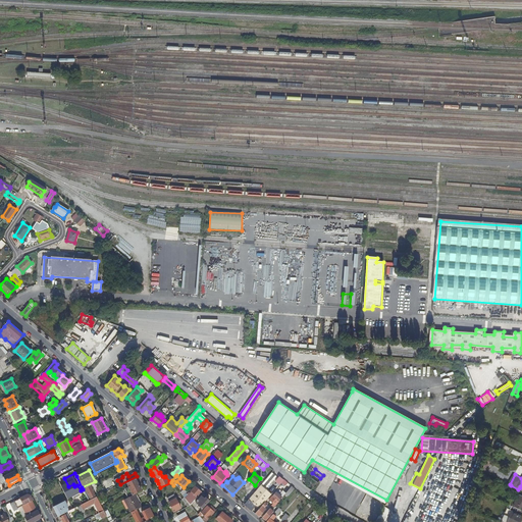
[(275,481),(279,484),(283,479),(279,476),(275,481)]
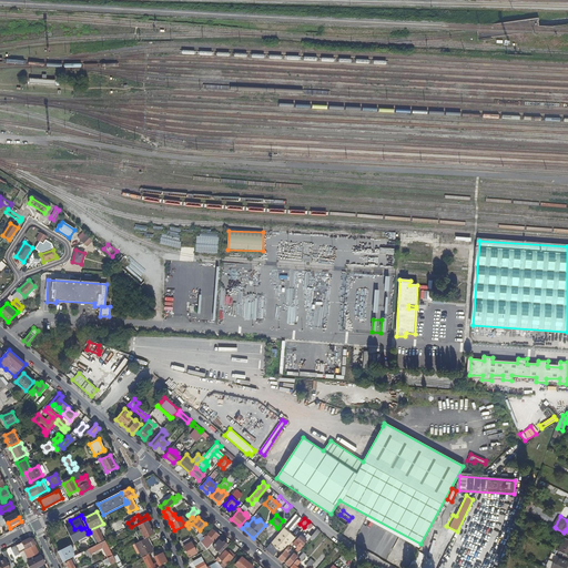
[(138,526),(140,530),(142,534),(138,536),(137,537),(140,541),(146,538),(154,534),(148,520),(138,526)]
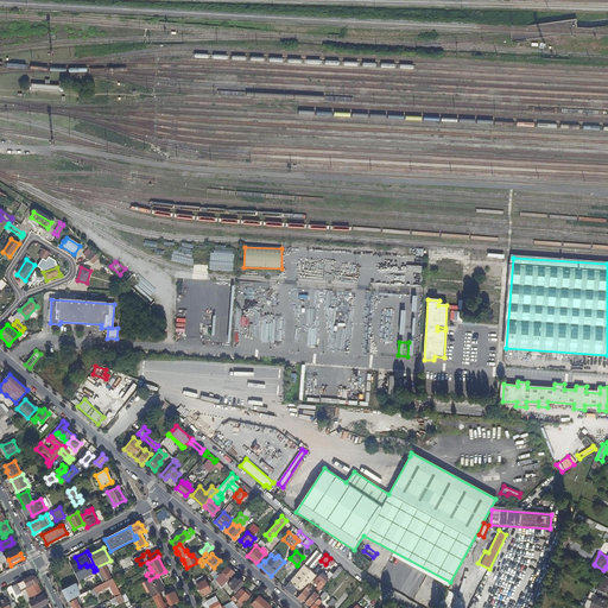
[(126,558),(119,564),(124,570),(131,564),(126,558)]
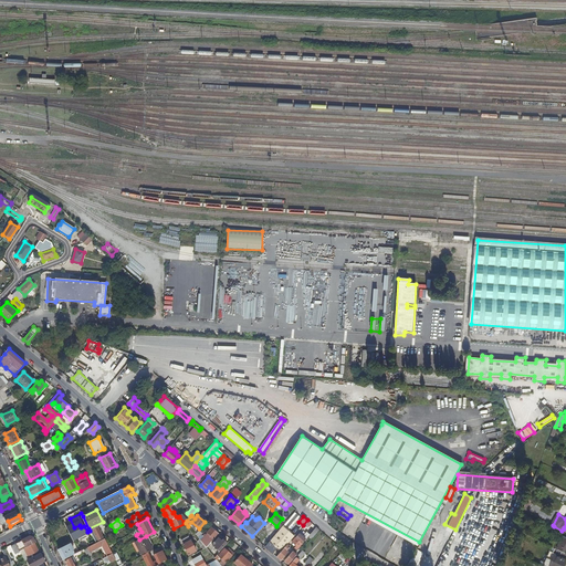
[(294,536),(283,526),(264,546),(272,553),(276,548),(281,552),(289,543),(294,536)]
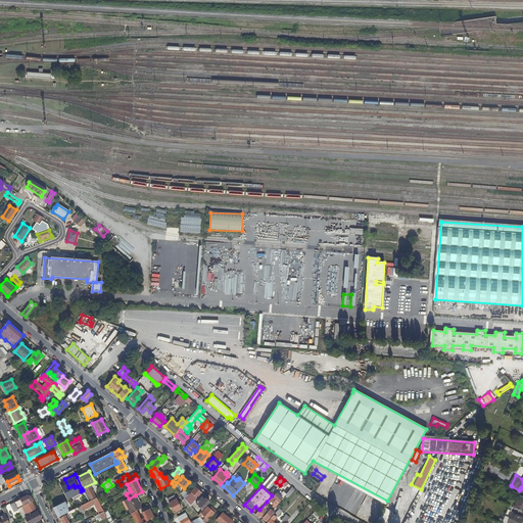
[(519,496),(521,491),(519,490),(512,486),(510,491),(519,496)]
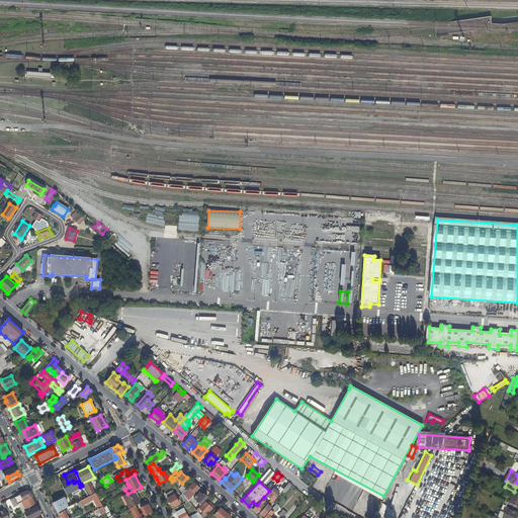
[(96,493),(90,483),(85,486),(90,496),(96,493)]
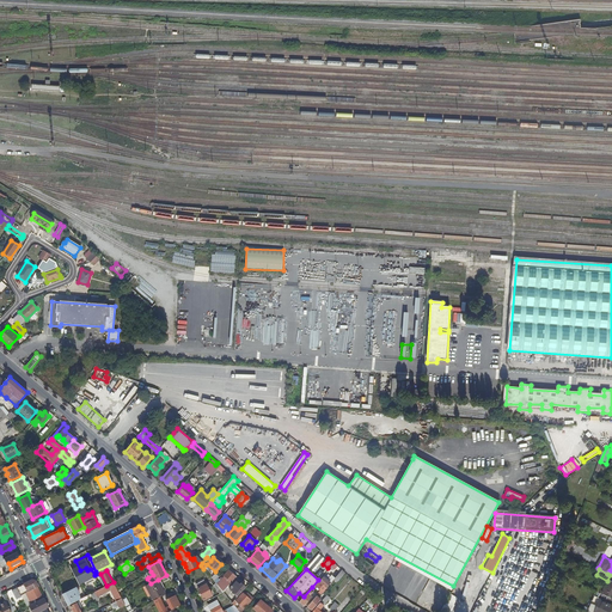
[(224,592),(237,577),(228,570),(224,576),(226,577),(224,580),(225,581),(225,582),(226,583),(224,586),(220,582),(218,586),(221,589),(224,592)]
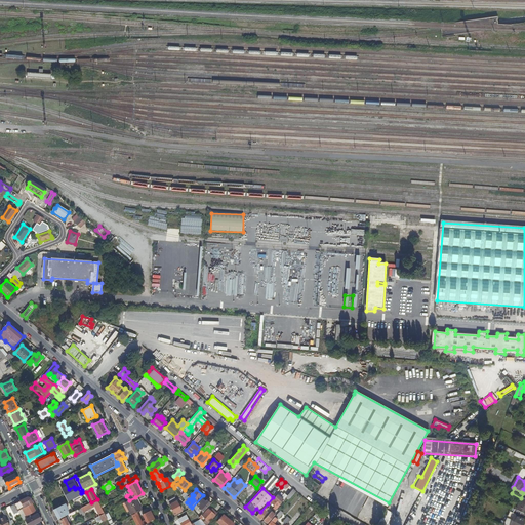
[(270,503),(276,509),(283,500),(287,495),(284,493),(280,498),(277,495),(270,503)]
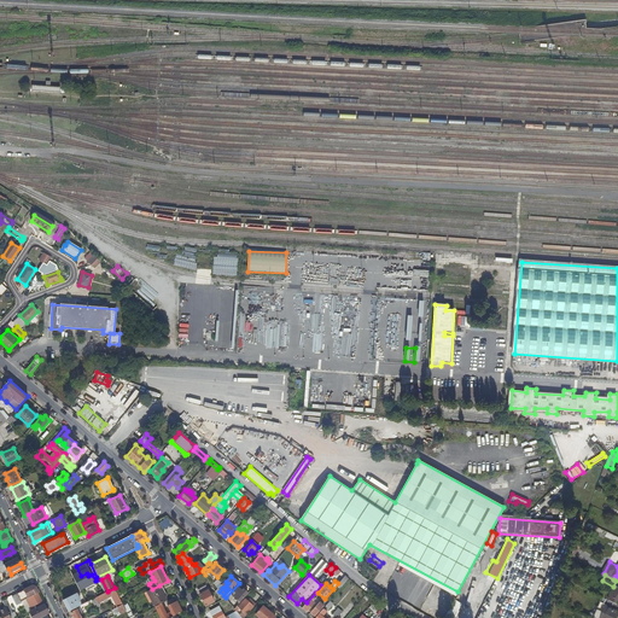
[(16,604),(21,601),(25,599),(30,607),(35,605),(41,602),(38,593),(39,593),(35,587),(33,586),(12,596),(16,604)]
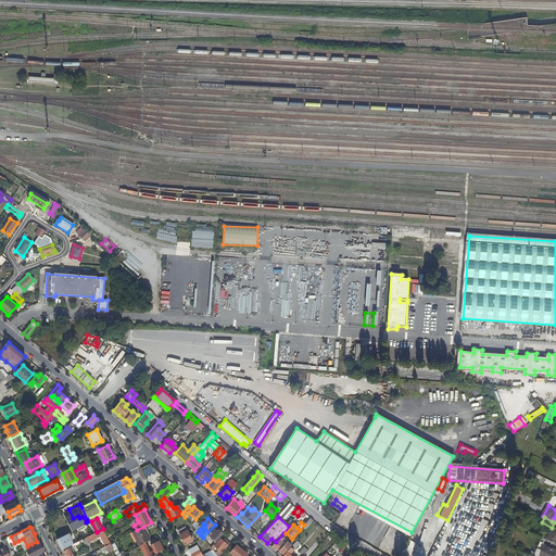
[(150,541),(143,527),(137,530),(133,532),(139,546),(146,543),(149,541),(150,541)]
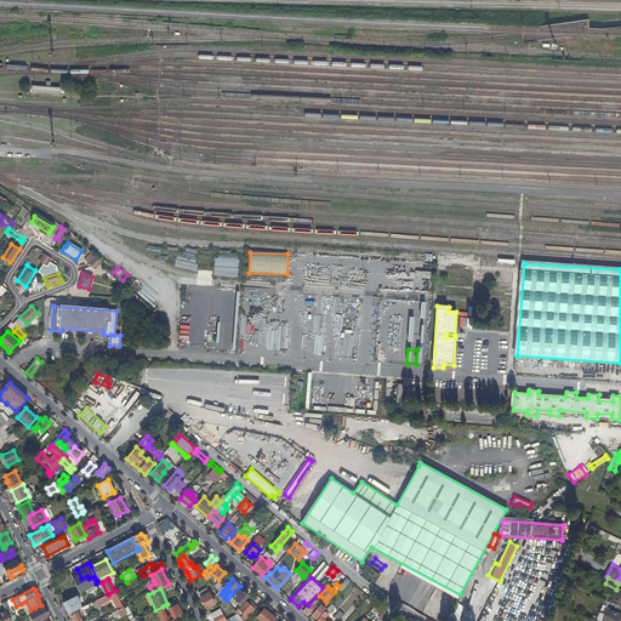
[(212,598),(211,596),(206,588),(199,593),(208,609),(216,605),(212,598)]
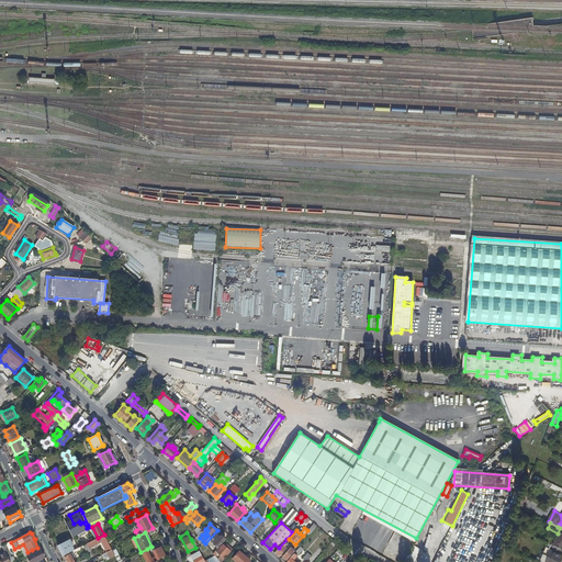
[(431,534),(425,550),(430,552),(434,543),(430,542),(434,535),(431,534)]
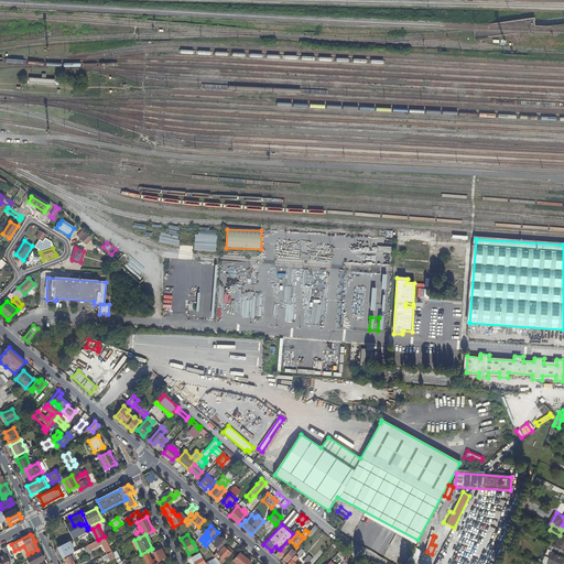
[(101,543),(107,554),(112,552),(105,537),(98,540),(96,541),(87,545),(90,551),(99,545),(98,545),(101,543)]
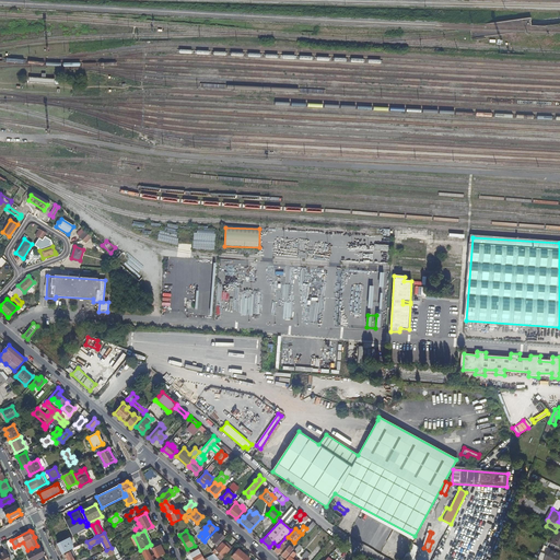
[(210,539),(218,546),(224,537),(221,534),(219,536),(216,533),(210,539)]
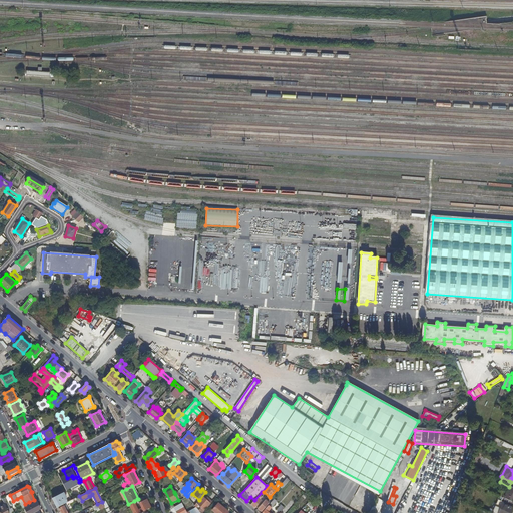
[(178,491),(184,498),(187,496),(185,494),(182,491),(181,489),(178,491)]
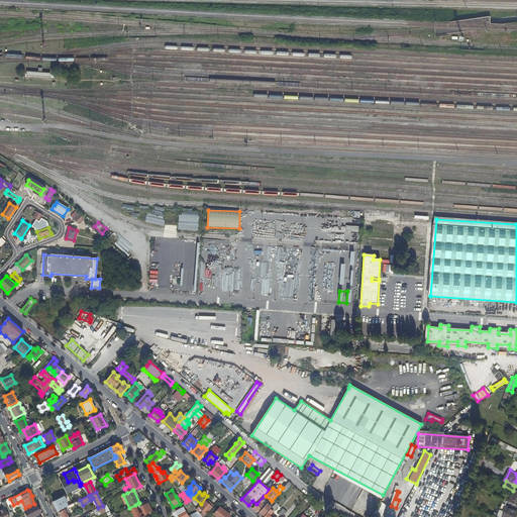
[(297,499),(301,503),(304,500),(306,497),(302,493),(297,499)]
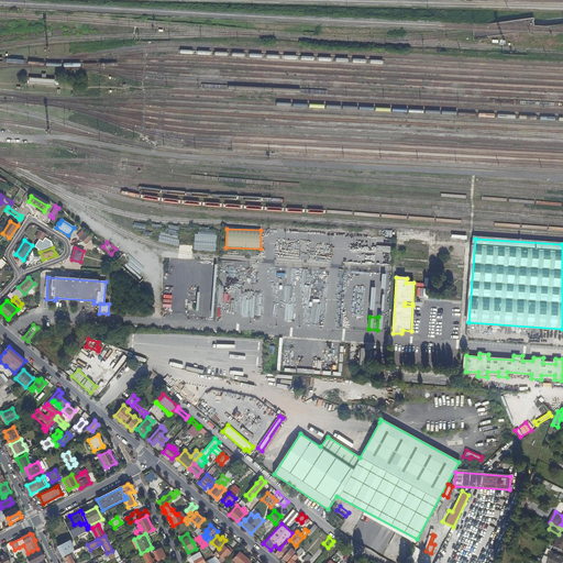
[(288,541),(287,540),(279,549),(275,554),(279,558),(286,549),(285,548),(288,544),(286,543),(288,541)]
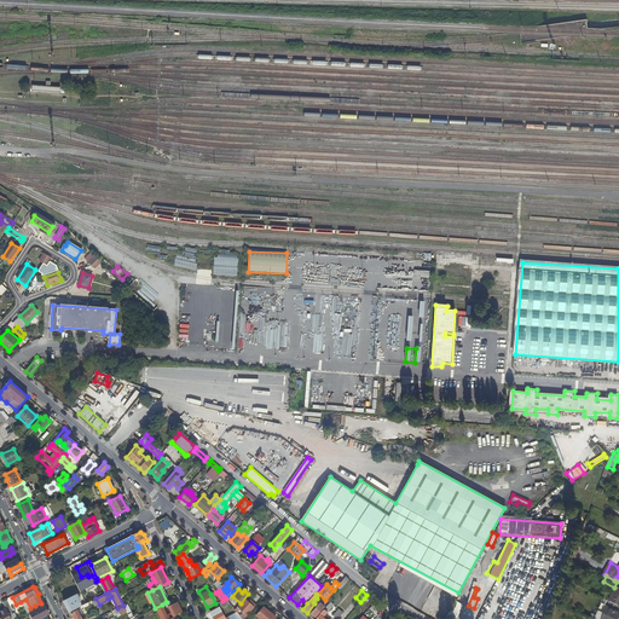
[(79,602),(80,601),(77,595),(64,602),(69,612),(81,606),(79,602)]
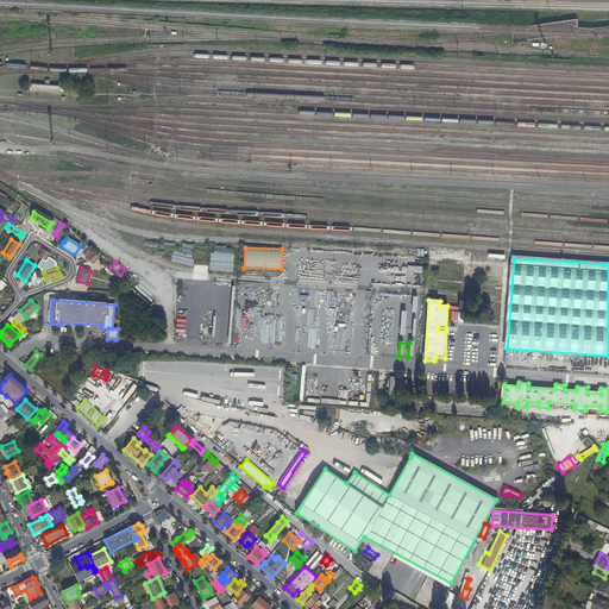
[(359,601),(368,591),(364,588),(362,591),(356,597),(359,601)]
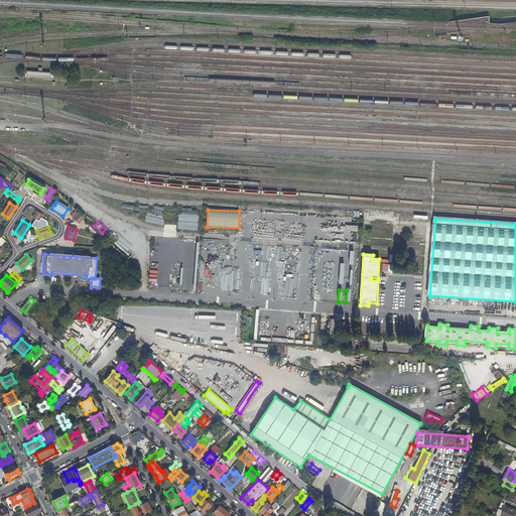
[(145,503),(144,499),(139,502),(138,502),(141,508),(138,510),(140,512),(142,511),(144,514),(152,510),(147,502),(145,503)]
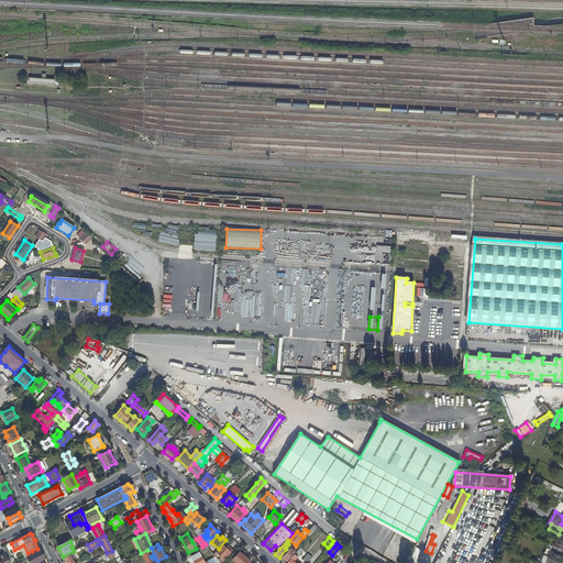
[(11,559),(4,545),(1,547),(4,553),(9,560),(11,559)]
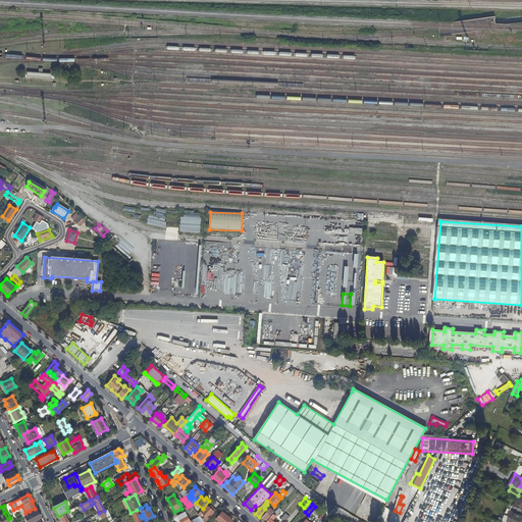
[(25,513),(21,506),(17,508),(22,517),(31,513),(30,511),(25,513)]
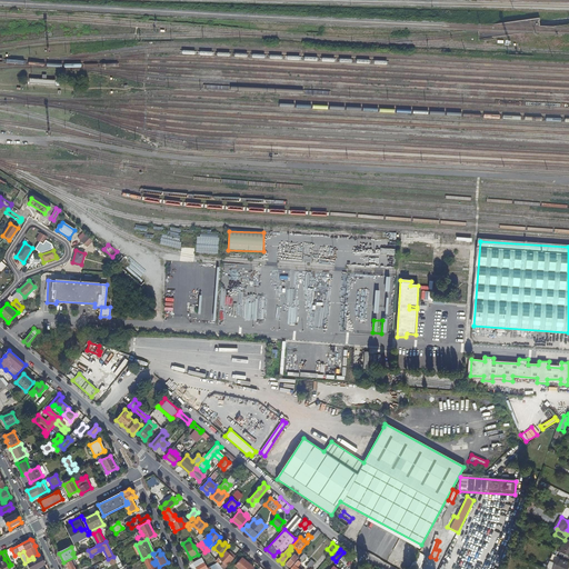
[(219,559),(218,558),(216,560),(218,562),(219,561),(221,562),(221,561),(227,567),(233,558),(226,551),(223,555),(219,559)]
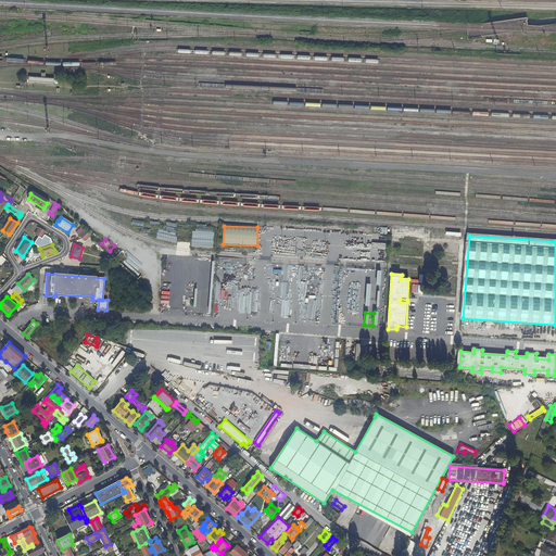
[(540,555),(553,555),(555,552),(555,543),(545,539),(544,542),(541,541),(533,555),(540,555),(541,555),(540,555)]
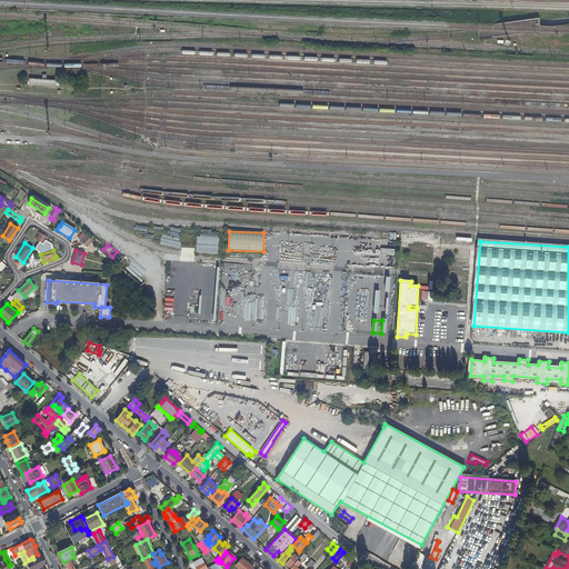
[(411,568),(418,568),(425,556),(419,552),(411,568)]
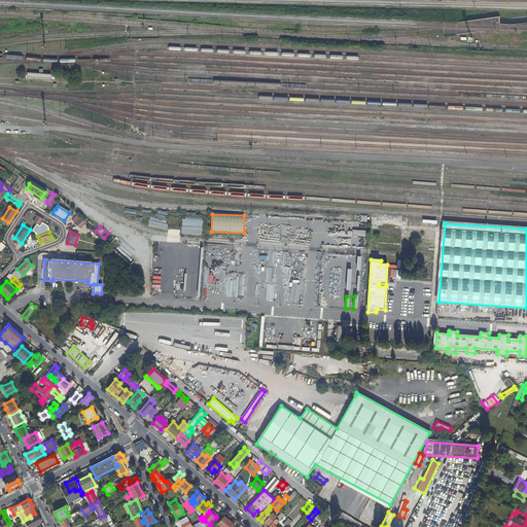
[(276,517),(272,514),(265,522),(269,525),(276,517)]
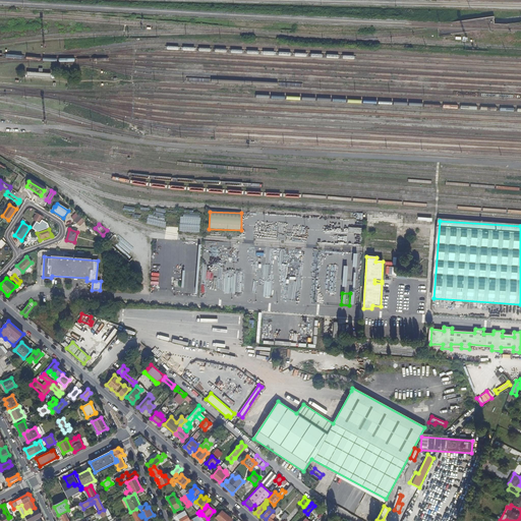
[(130,512),(135,520),(142,520),(143,520),(141,517),(139,515),(136,509),(130,512)]
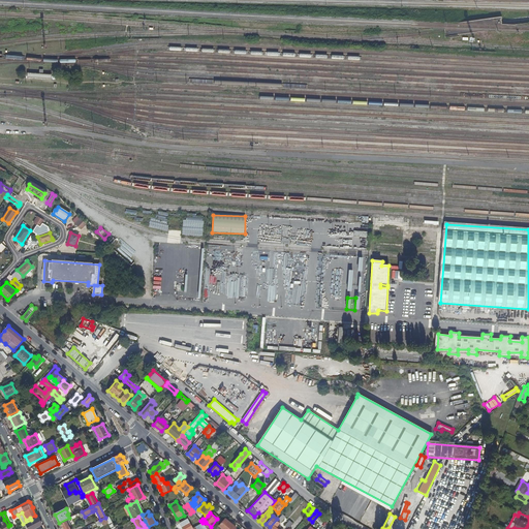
[(34,528),(40,526),(41,525),(37,518),(25,524),(27,528),(28,527),(29,528),(34,528)]
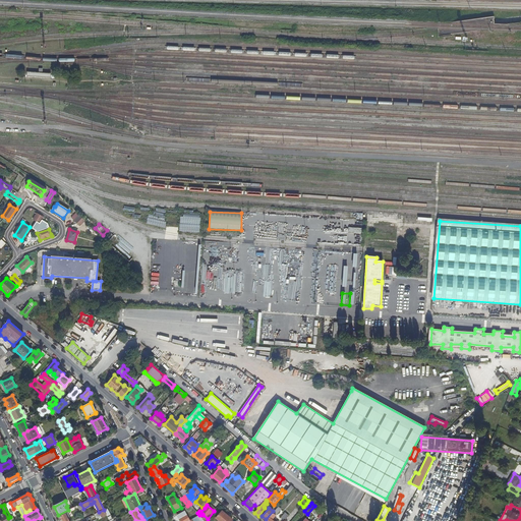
[(98,520),(107,515),(104,510),(99,512),(95,514),(98,520)]
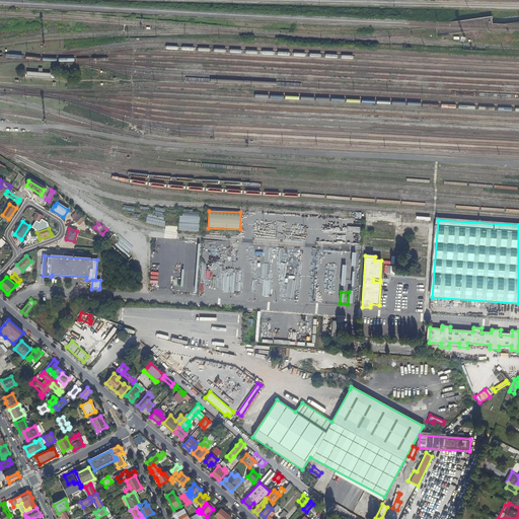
[(221,509),(215,516),(218,518),(230,518),(231,518),(221,509)]
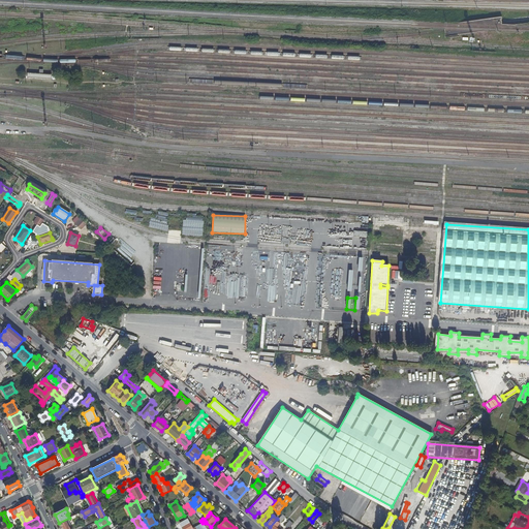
[(8,528),(8,526),(4,520),(0,522),(0,528),(8,528)]
